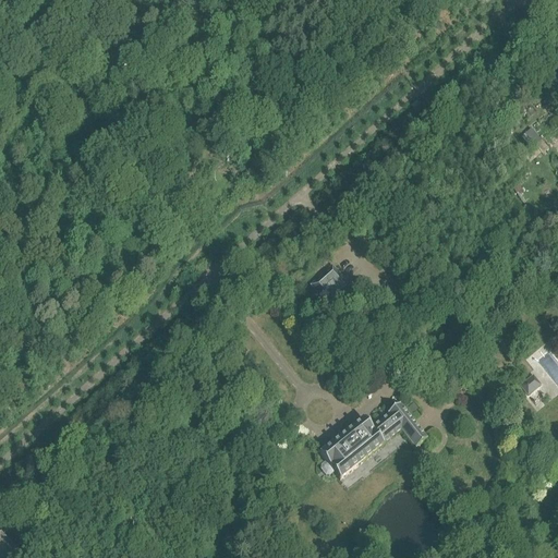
[(543,156),(548,152),(531,130),(524,135),(535,148),(535,147),(543,156)]
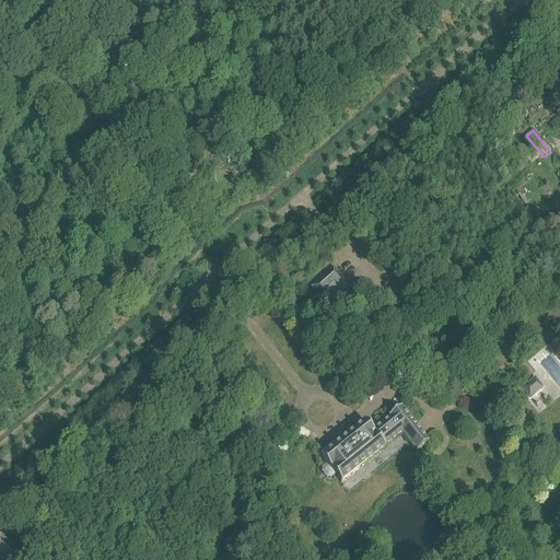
[(374,168),(370,163),(361,170),(366,175),(374,168)]
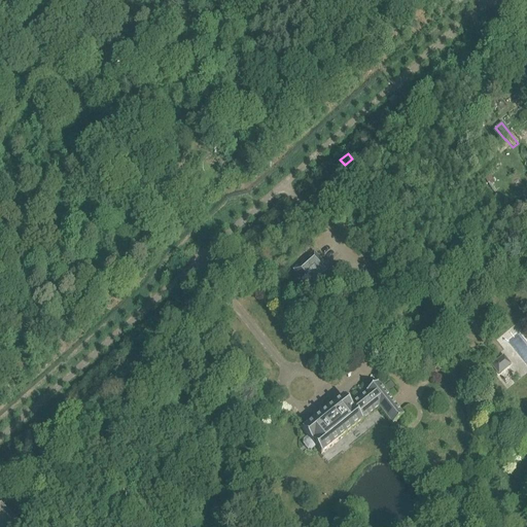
[(312,293),(331,275),(312,253),(292,272),(312,293)]
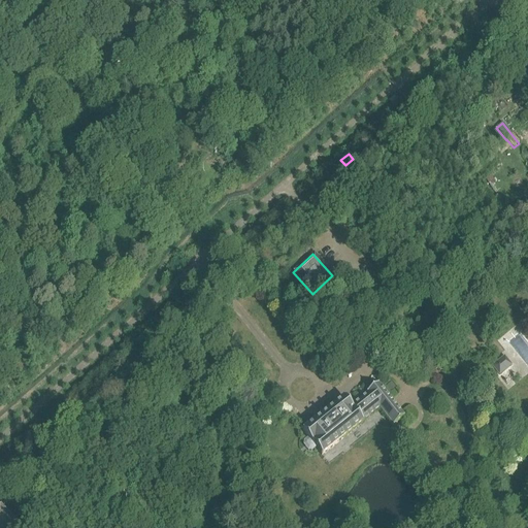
[(433,336),(432,336),(429,332),(421,337),(425,342),(429,349),(437,341),(433,336)]
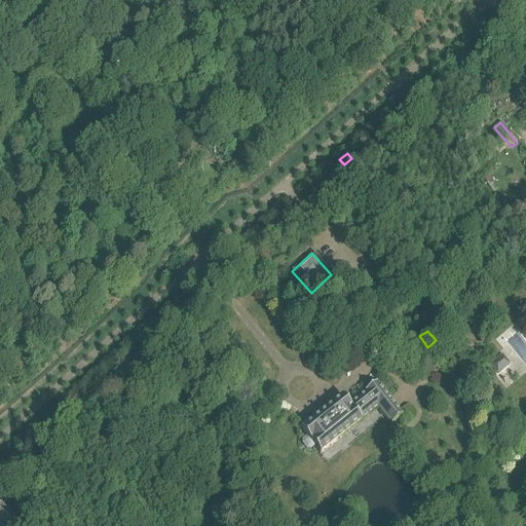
[(497,374),(510,364),(502,355),(490,365),(497,374)]
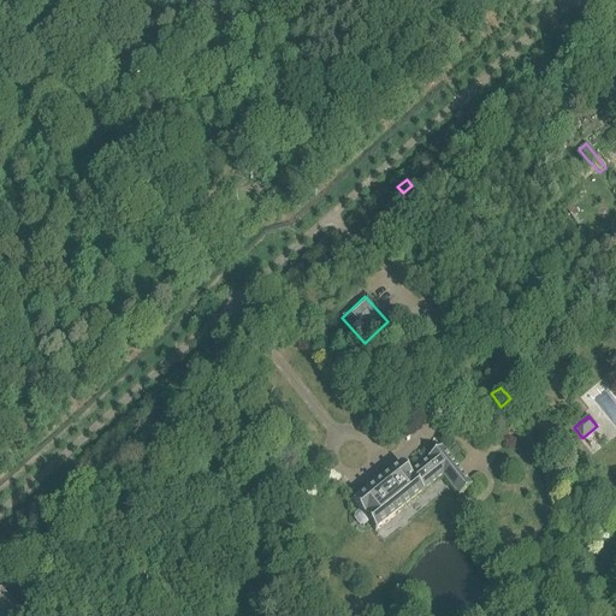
[(471,487),(463,478),(440,449),(427,460),(428,462),(410,477),(401,466),(353,504),(360,513),(355,516),(355,520),(360,527),(365,527),(369,523),(375,532),(424,493),(443,478),(458,498),(471,487)]
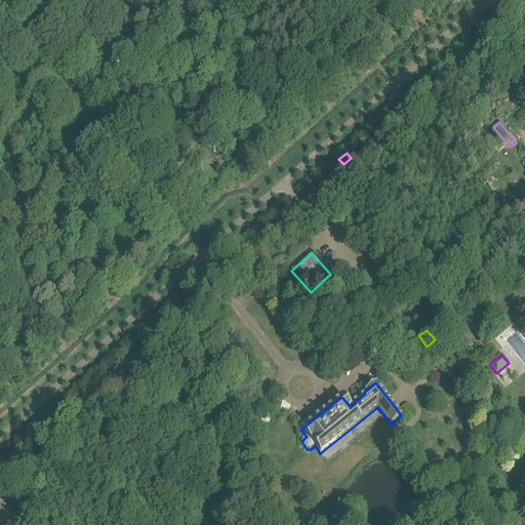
[(0,524),(18,524),(24,522),(1,497),(0,497),(0,524)]
